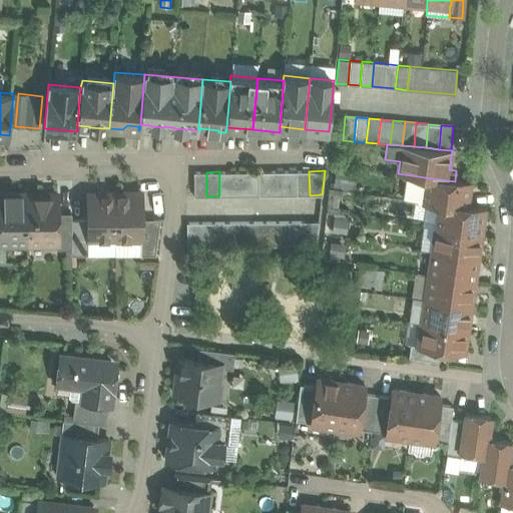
[(232,195),(232,171),(219,171),(219,195),(232,195)]
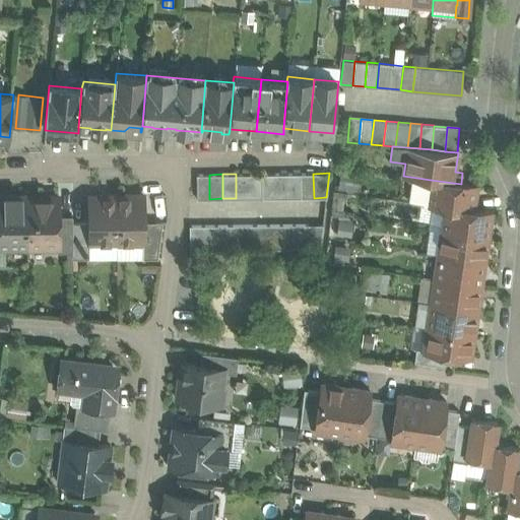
[(249,198),(249,174),(236,174),(236,198),(249,198)]
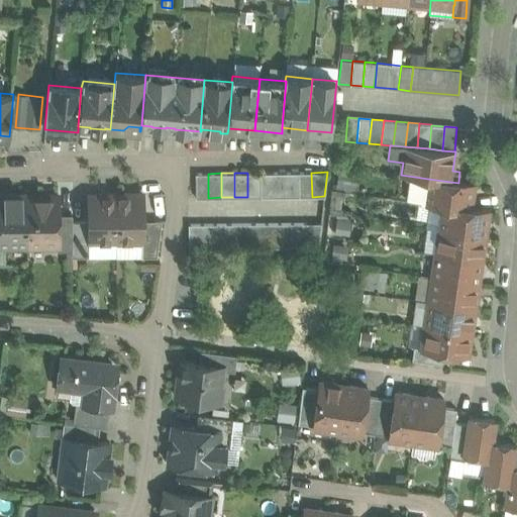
[(260,197),(260,173),(247,173),(247,197),(260,197)]
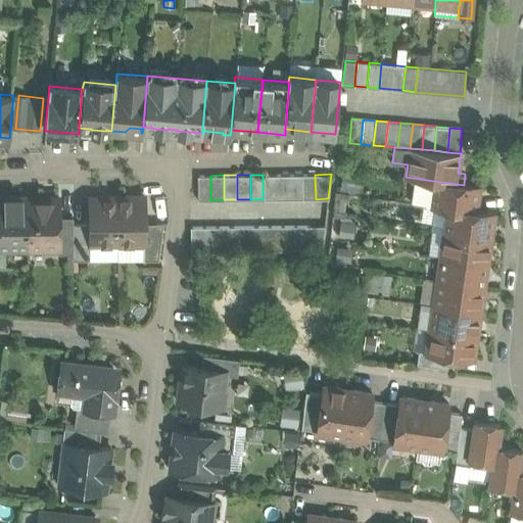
[(276,199),(276,175),(263,175),(263,199),(276,199)]
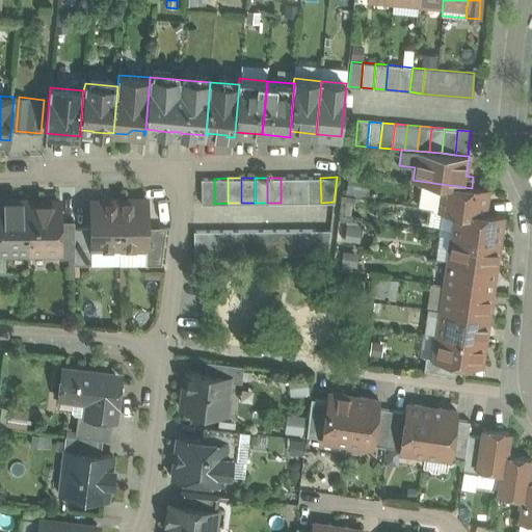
[(294,203),(294,178),(281,178),(281,203),(294,203)]
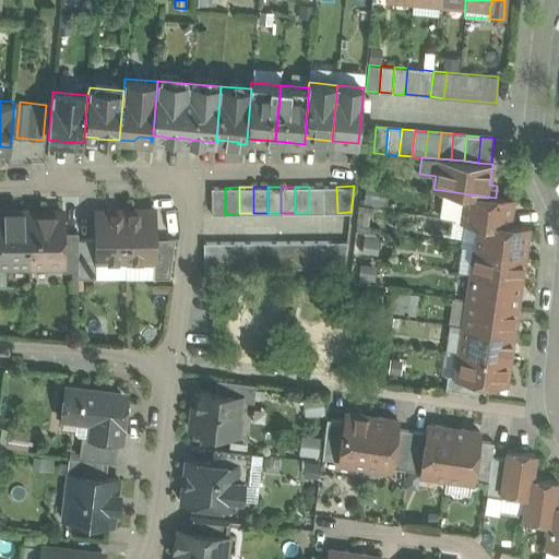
[(323,213),(323,187),(309,187),(309,213),(323,213)]
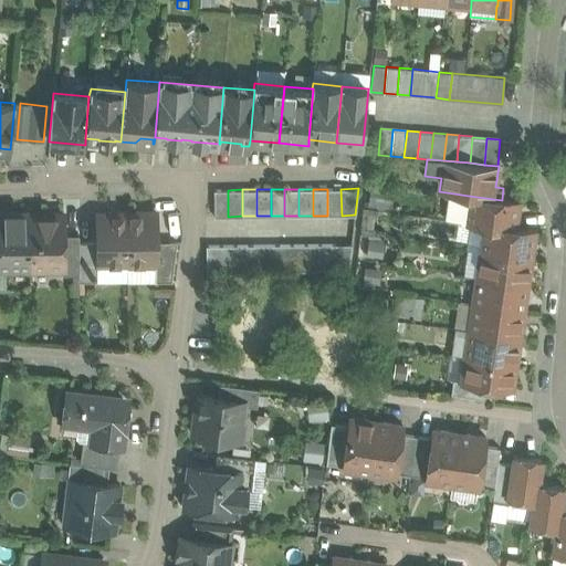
[(342,216),(341,189),(327,189),(327,216),(342,216)]
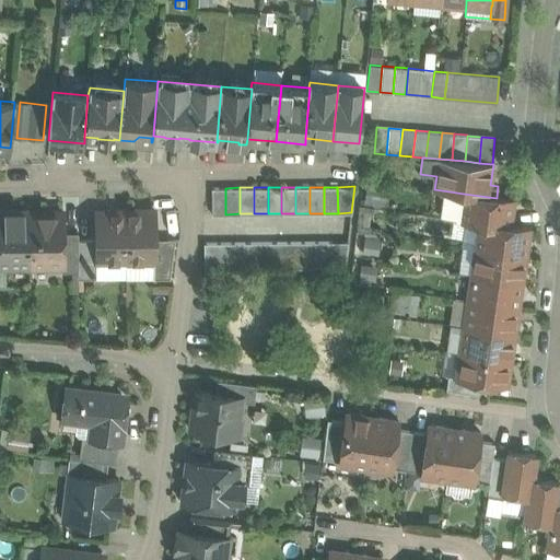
[(225,214),(225,188),(211,188),(212,214),(225,214)]
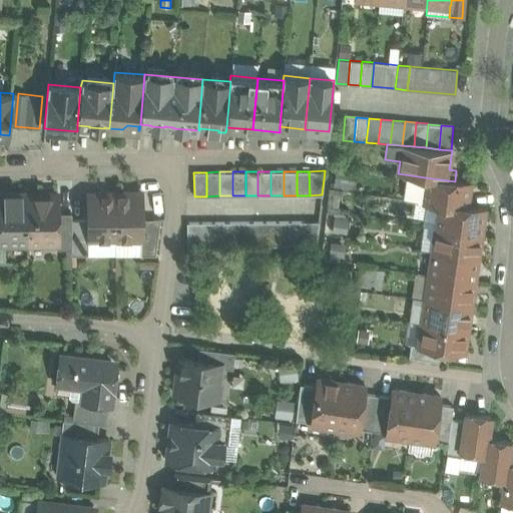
[(471,182),(455,180),(455,181),(425,177),(421,201),(426,202),(439,204),(439,203),(467,207),(467,206),(471,182)]
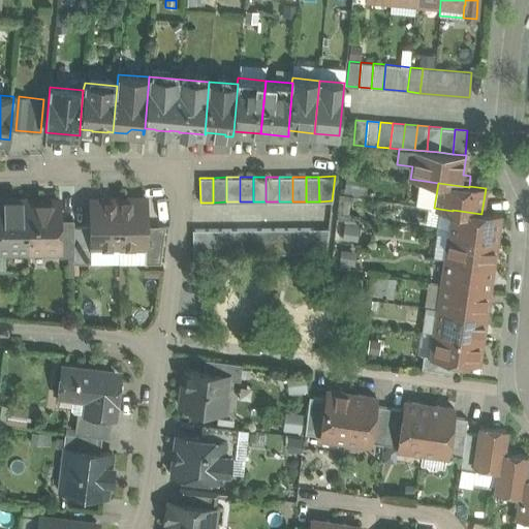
[(119,246),(119,198),(90,199),(90,226),(90,247),(91,247),(119,246)]
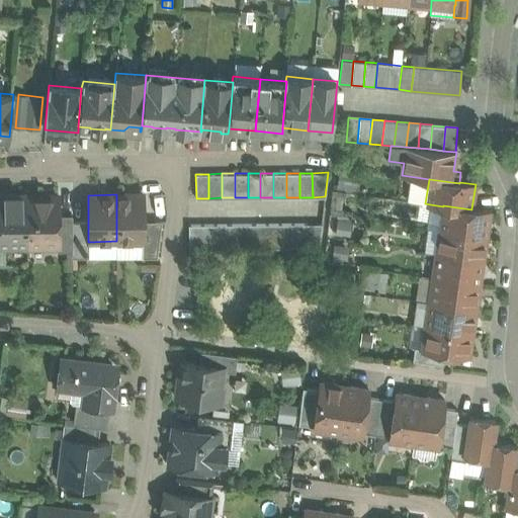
[(144,221),(143,194),(116,194),(116,241),(143,241),(144,241),(144,221)]
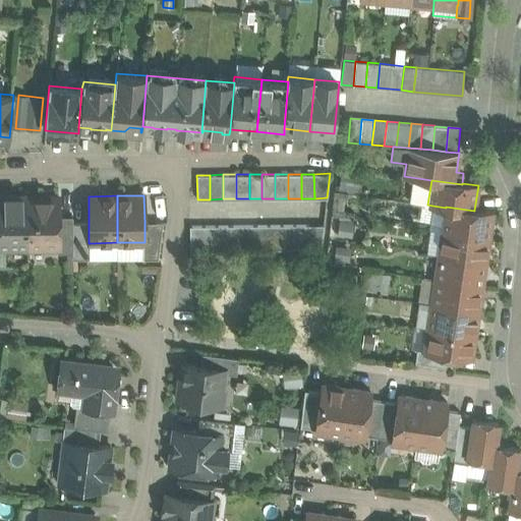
[(27,196),(0,196),(0,247),(4,248),(29,247),(27,196)]
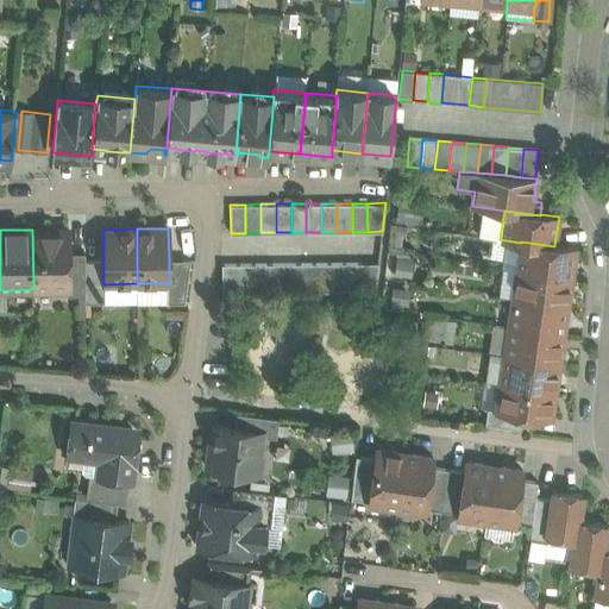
[(68,230),(32,230),(33,289),(67,289),(68,289),(68,252),(68,230)]
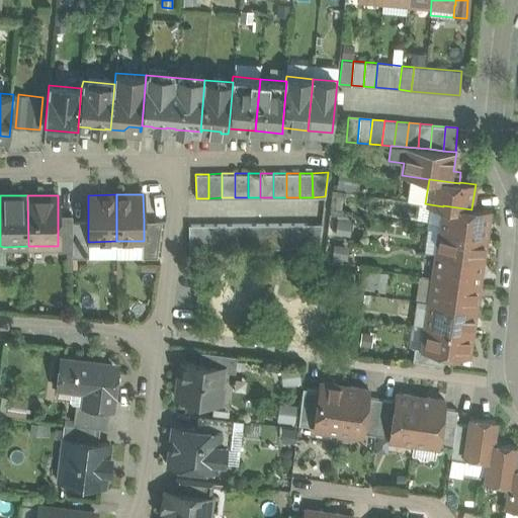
[(471,209),(443,205),(443,206),(430,204),(427,228),(440,230),(486,236),(490,211),(471,208),(471,209)]
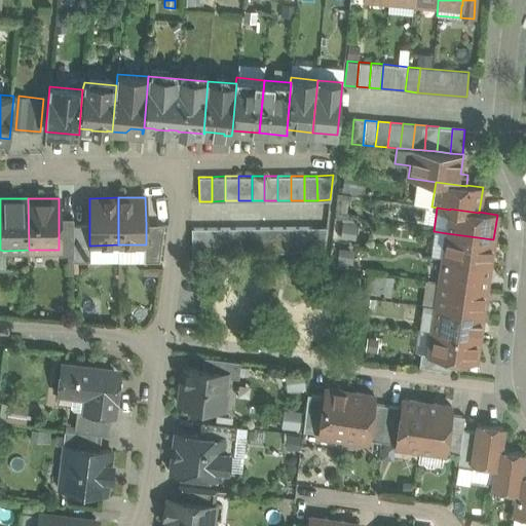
[(73,255),(73,218),(59,218),(59,250),(58,250),(58,256),(73,255)]
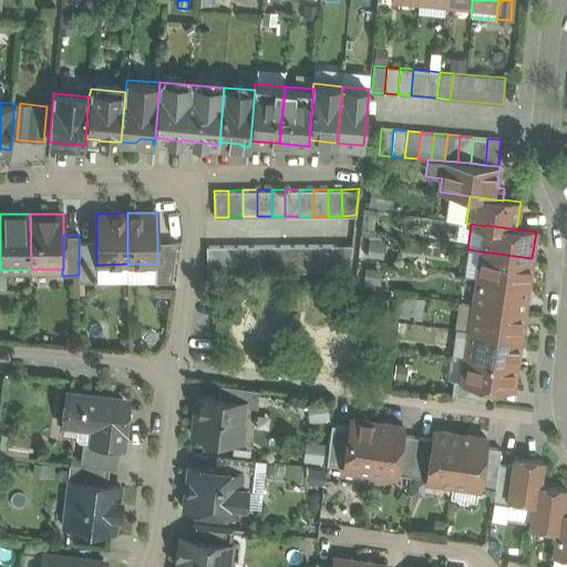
[(96,243),(80,243),(80,235),(79,235),(79,275),(80,281),(98,281),(98,265),(96,265),(96,243)]
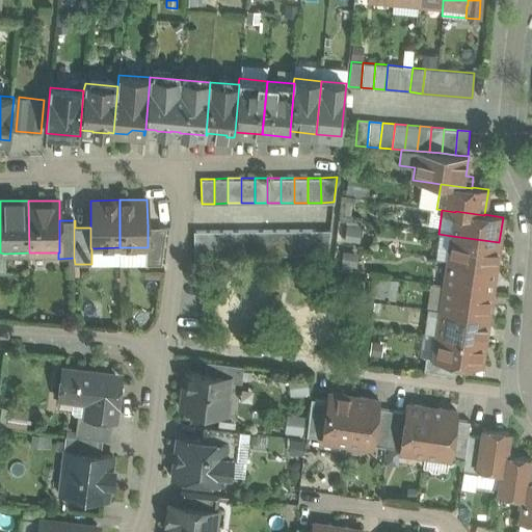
[(166,227),(148,227),(148,247),(147,247),(147,264),(161,264),(166,227)]
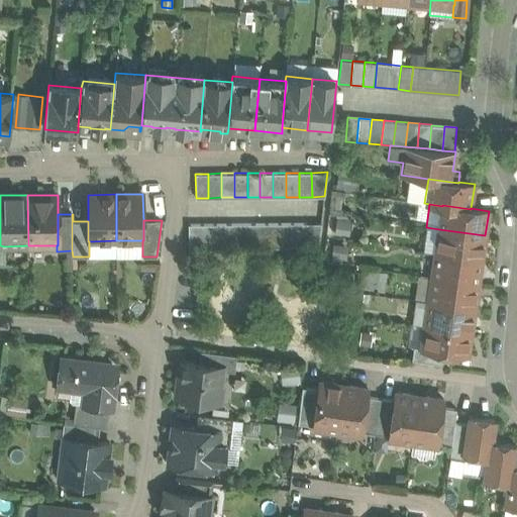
[(228,247),(228,223),(215,224),(215,247),(228,247)]
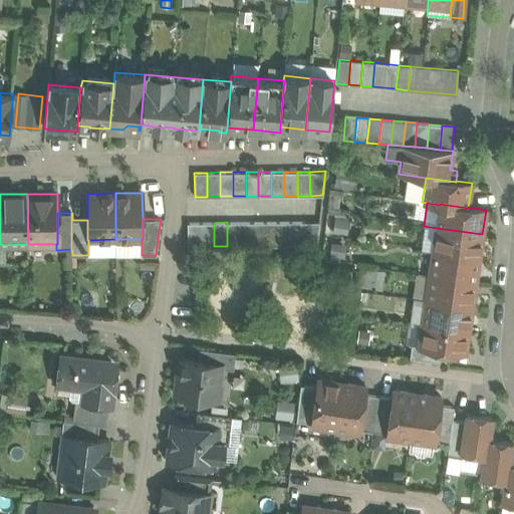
[(239,222),(227,222),(227,246),(240,246),(239,222)]
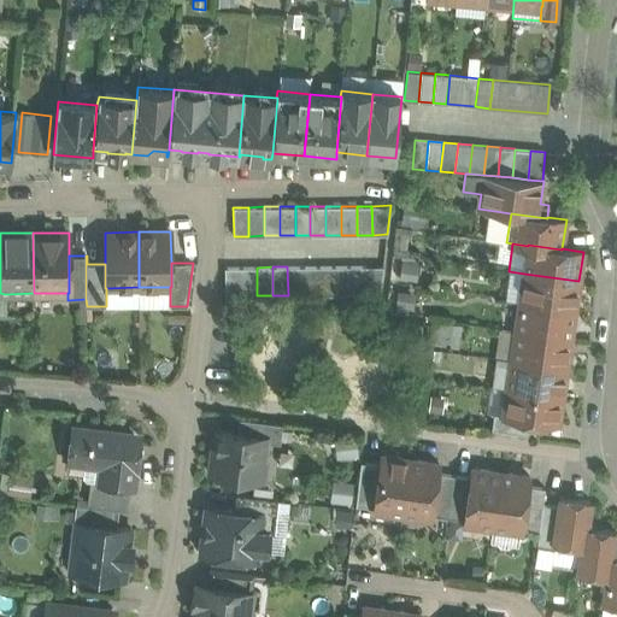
[(303,295),(303,266),(287,266),(288,295),(303,295)]
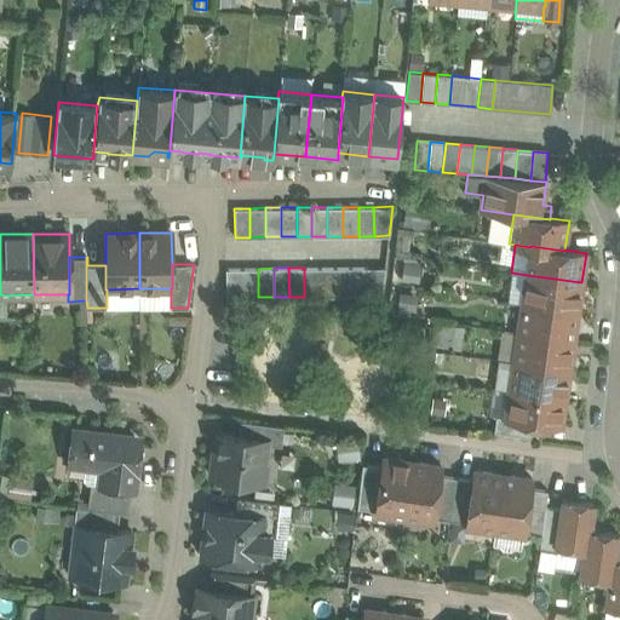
[(320,297),(320,268),(304,268),(304,297),(320,297)]
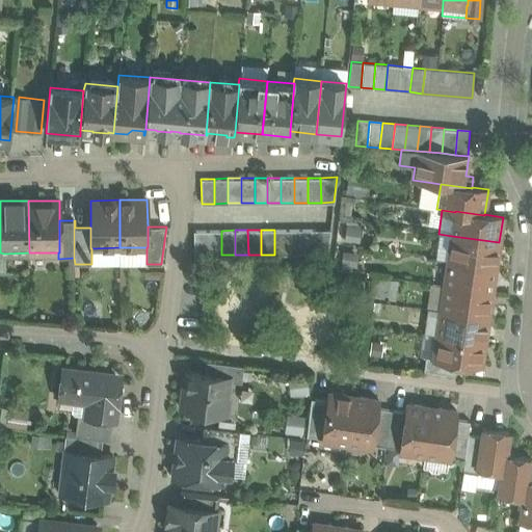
[(288,255),(288,230),(274,230),(274,255),(288,255)]
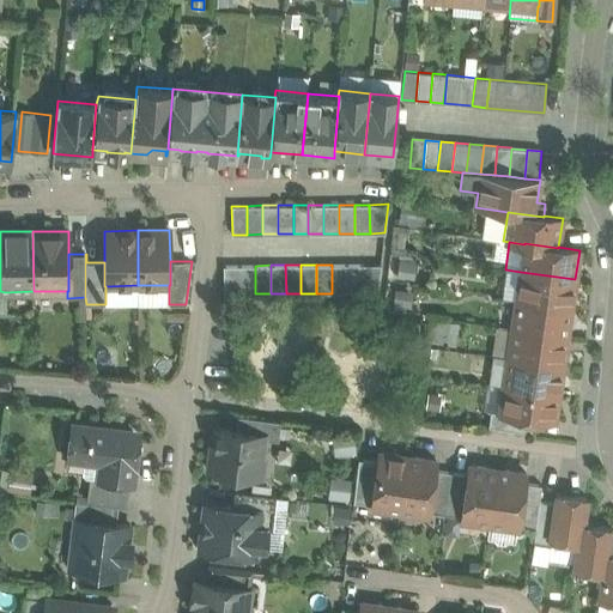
[(347,293),(347,265),(332,265),(332,293),(347,293)]
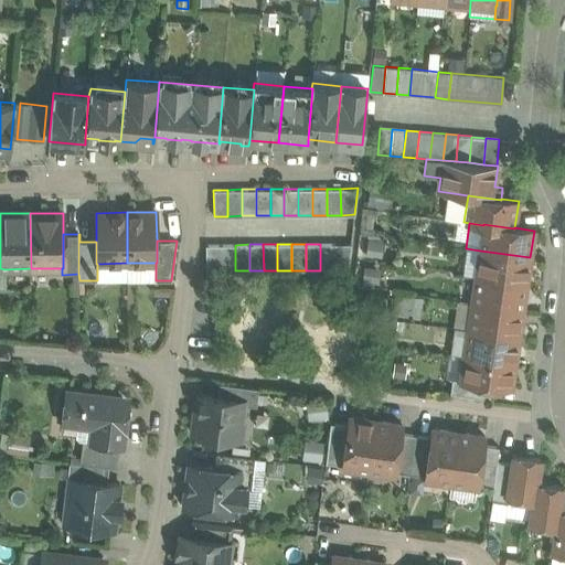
[(333,244),(320,244),(320,270),(334,270),(333,244)]
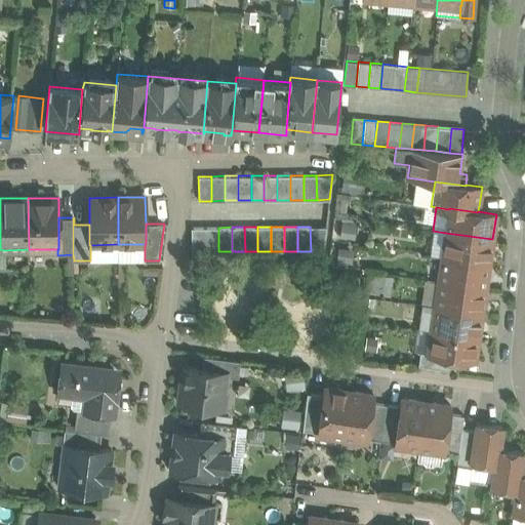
[(326,227),(310,227),(311,251),(323,251),(326,227)]
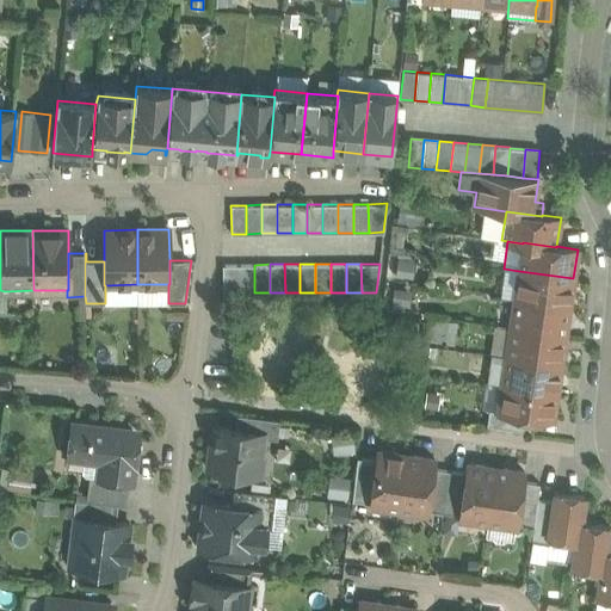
[(239,294),(239,265),(222,265),(223,294),(239,294)]
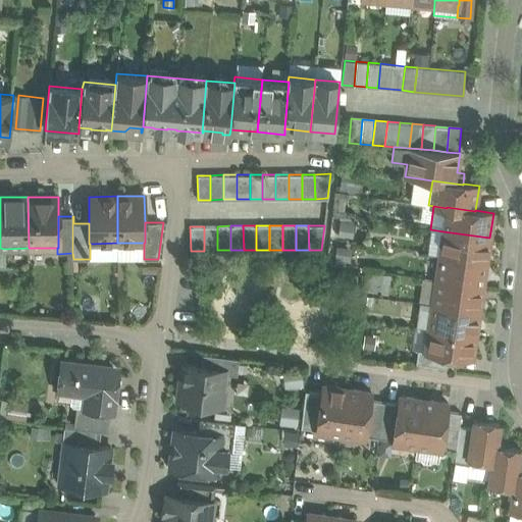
[(217,226),(204,226),(204,251),(217,250),(217,226)]
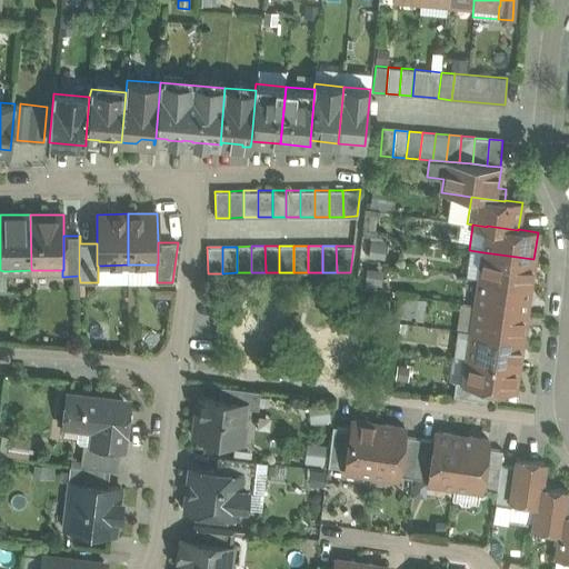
[(533,259),(483,252),(479,279),(530,286),(533,259)]
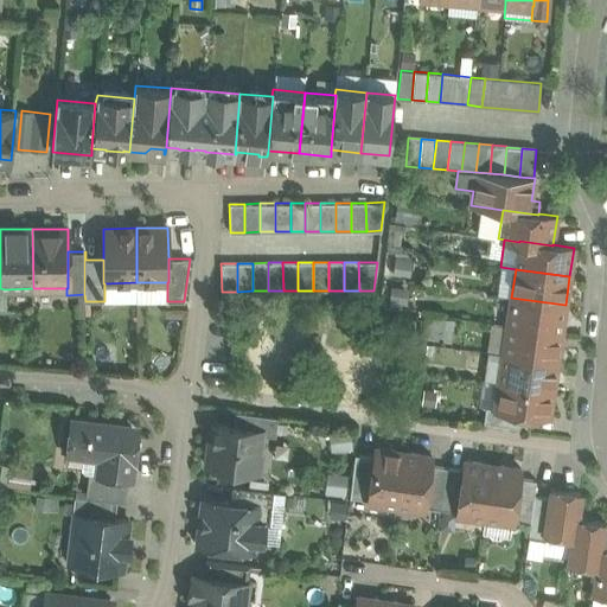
[(566,305),(511,298),(508,325),(561,333),(566,305)]
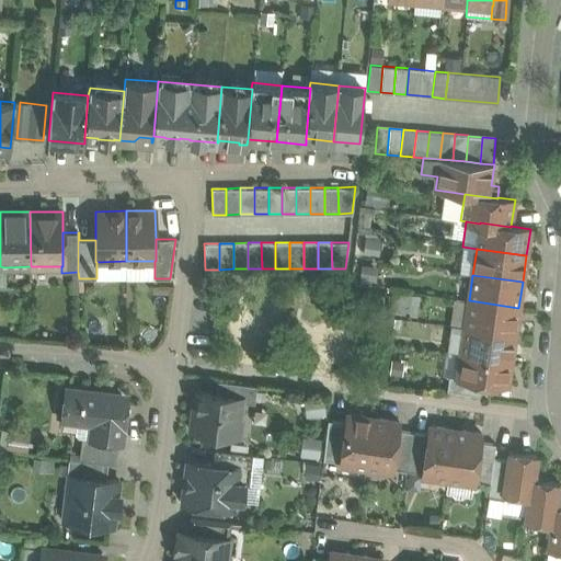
[(518,308),(469,300),(466,327),(515,334),(518,308)]
